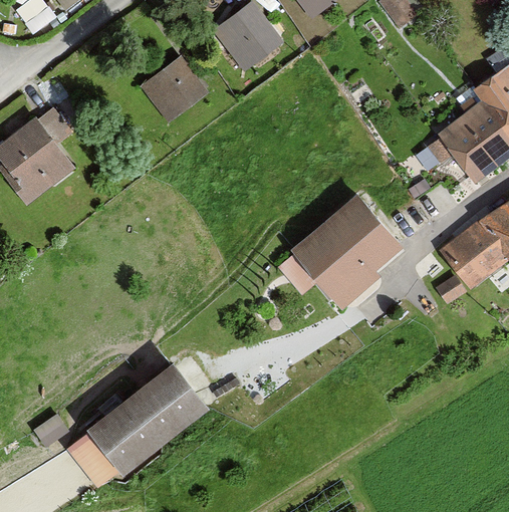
[(44,0),(18,0),(12,6),(30,29),(53,11),(44,0)]
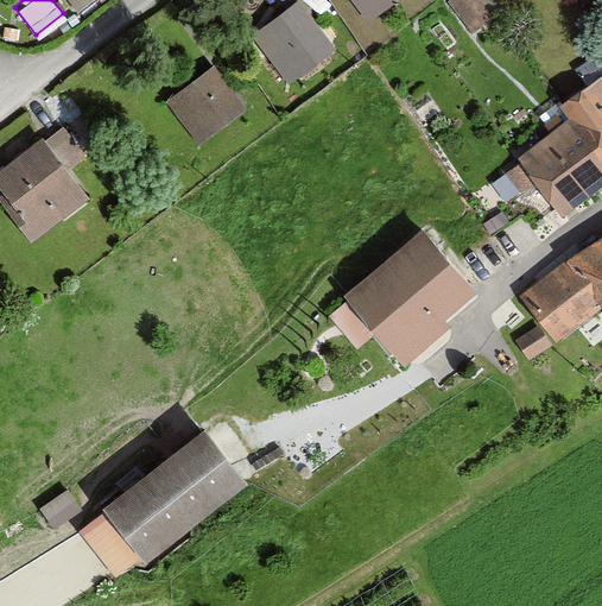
[(334,49),(297,0),(249,36),(286,84),(334,49)]
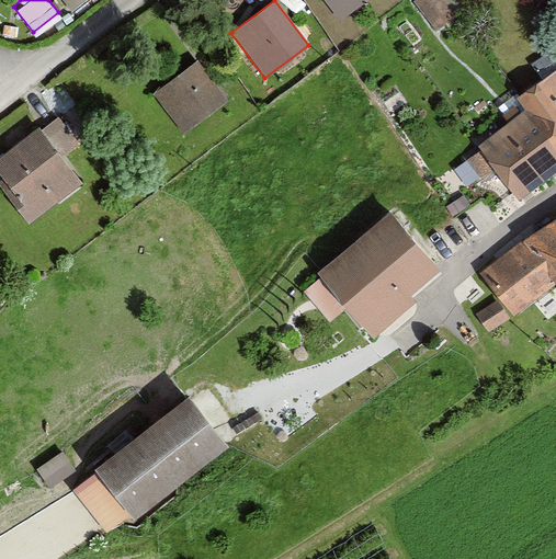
[(318,0),(338,24),(367,0),(318,0)]
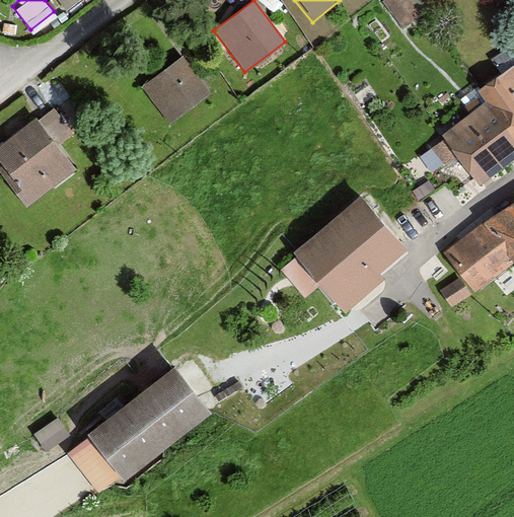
[(418,17),(405,0),(382,0),(377,3),(397,31),(418,17)]
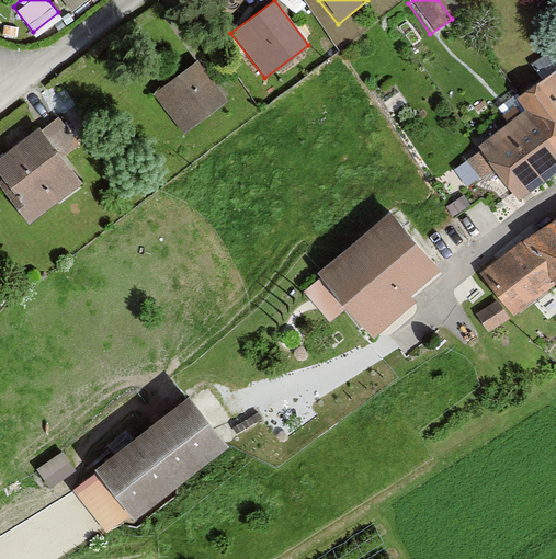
[(227,100),(195,59),(150,93),(182,134),(227,100)]
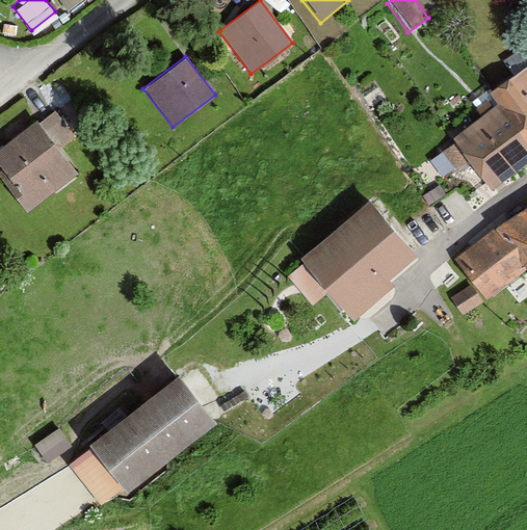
[(526,67),(488,96),(496,108),(450,141),(488,193),(526,165),(526,67)]
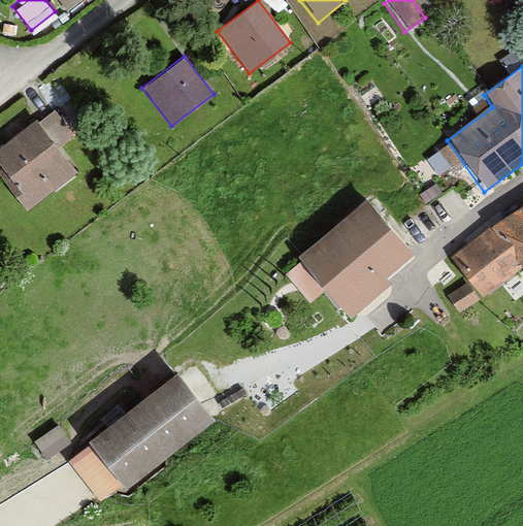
[(70,136),(52,110),(38,121),(57,146),(70,136)]
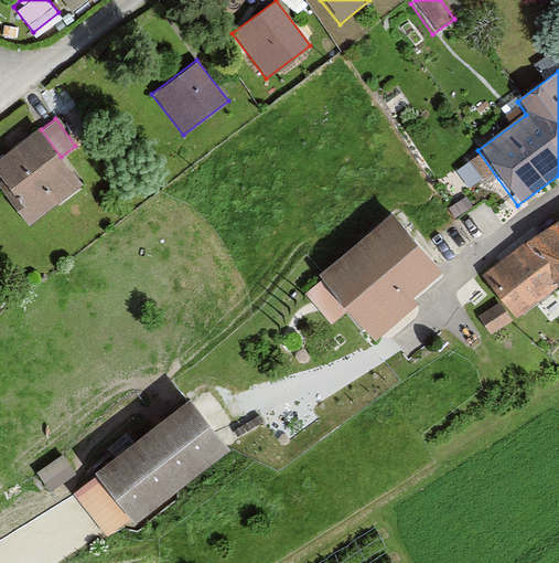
[(61,157),(41,129),(0,158),(0,172),(4,178),(0,181),(0,189),(28,225),(82,186),(61,157)]
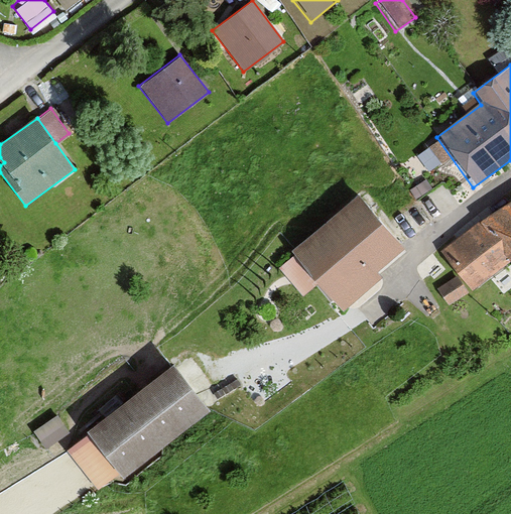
[(407,246),(362,193),(294,250),(345,309),(382,278),(377,272),(407,246)]
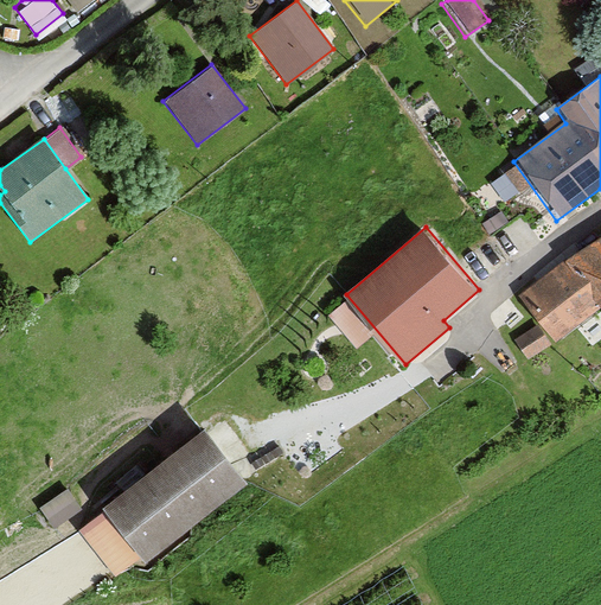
[(600,240),(562,265),(517,298),(550,345),(596,313),(600,319),(600,240)]
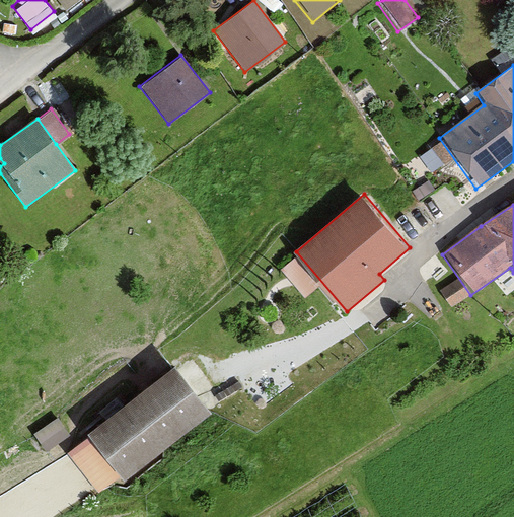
[(206,405),(171,363),(89,429),(124,471),(206,405)]
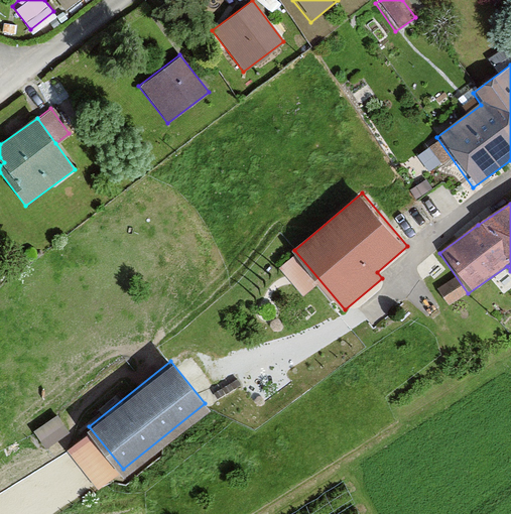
[(30,432),(40,447),(64,431),(53,416),(30,432)]
